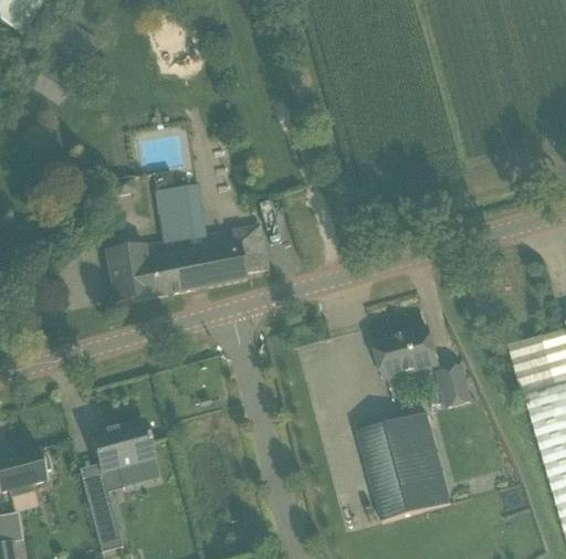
[(0,0),(0,21),(21,34),(42,0),(0,0)]
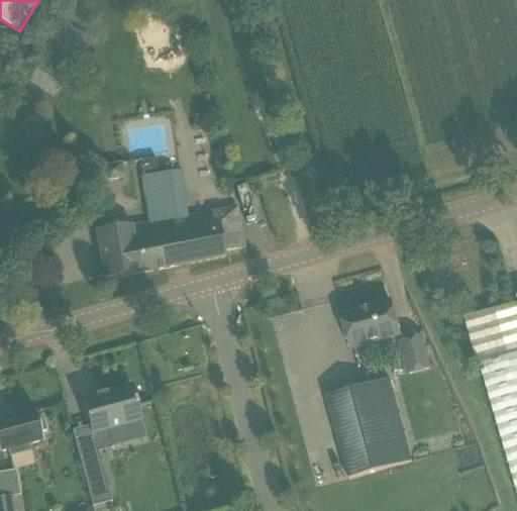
[(142,171),(159,169),(157,155),(139,157),(142,171)]
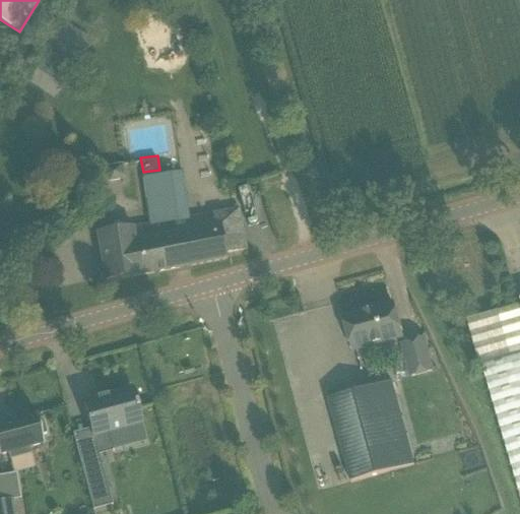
[(225,207),(167,217),(149,219),(134,221),(134,222),(96,229),(105,275),(141,271),(165,266),(226,254),(223,229),(229,228),(225,207)]
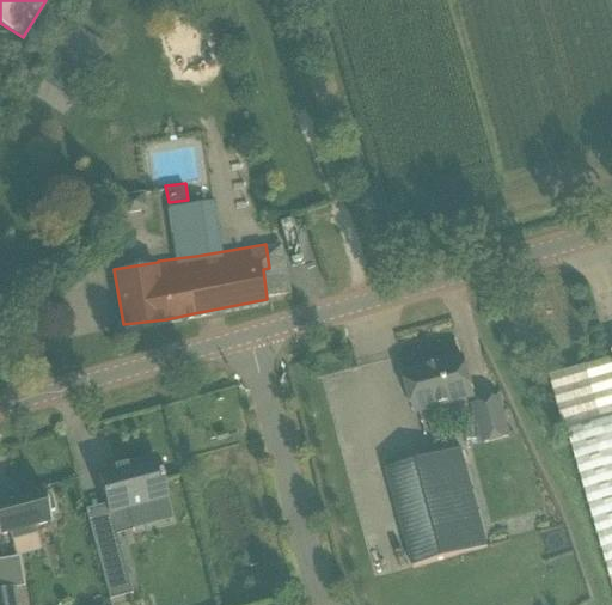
[(475,395),(463,353),(405,368),(416,411),(475,395)]
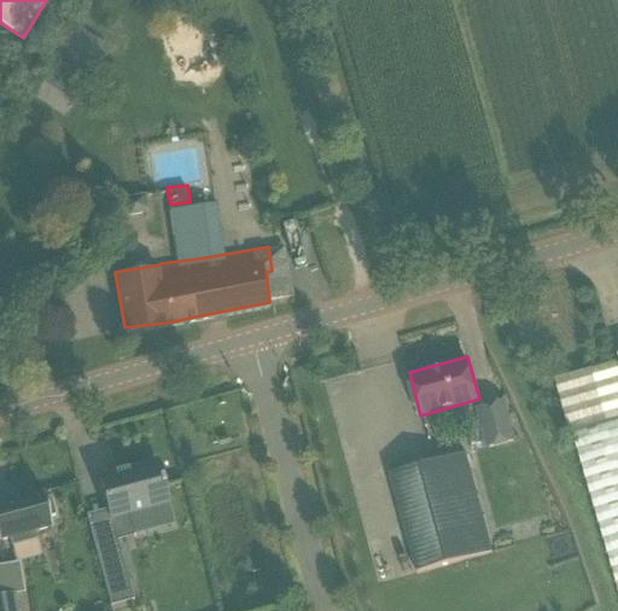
[(617,358),(555,376),(563,400),(570,429),(617,591),(617,358)]
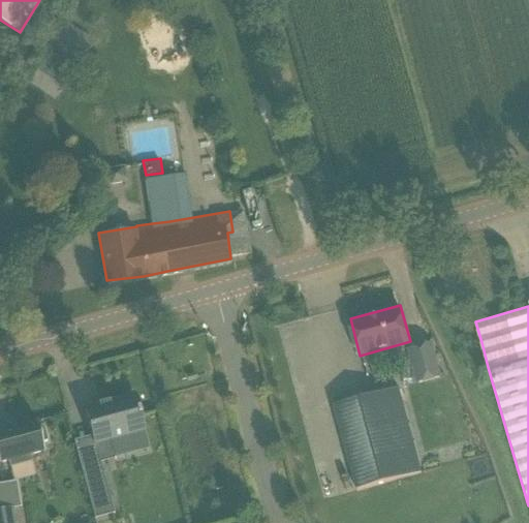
[(440,374),(431,340),(409,346),(417,381),(440,374)]
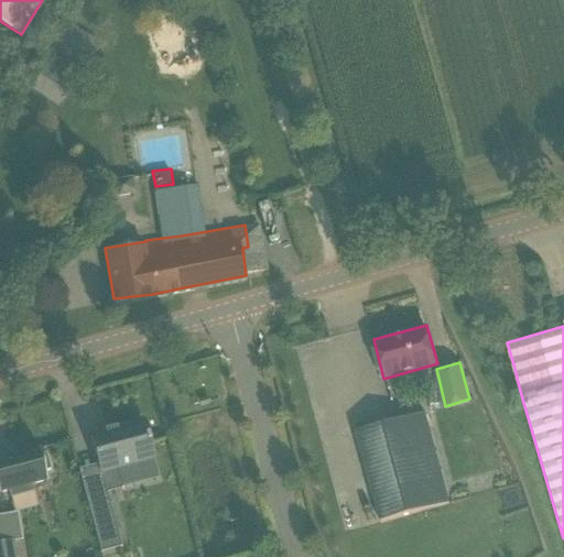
[(449,499),(425,407),(356,426),(380,519),(449,499)]
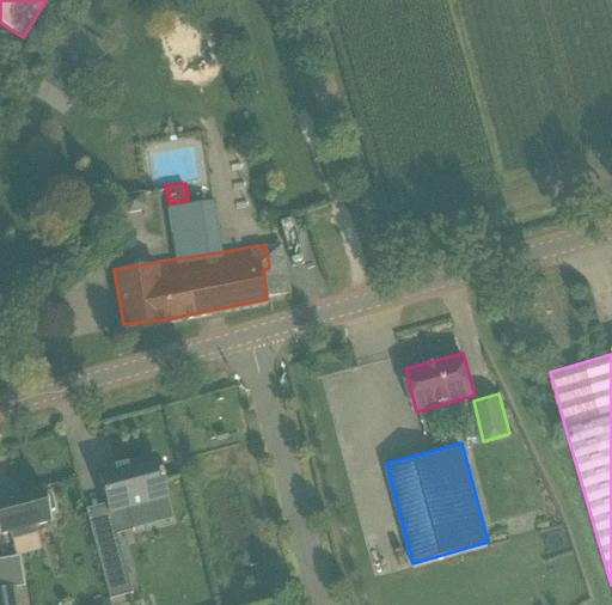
[(154,519),(148,500),(166,495),(167,495),(155,451),(96,466),(105,500),(108,511),(110,511),(128,506),(133,525),(154,519)]
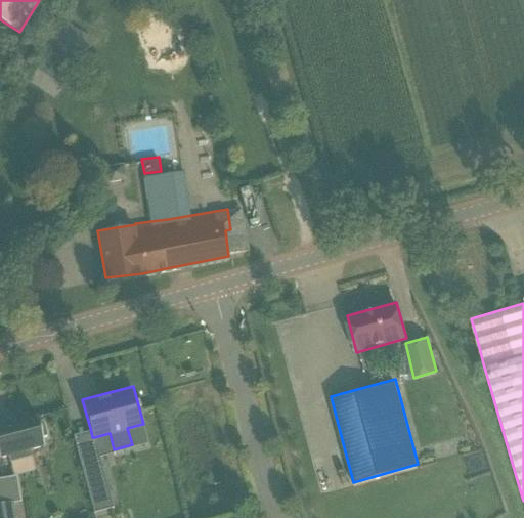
[(454,406),(427,413),(431,430),(459,423),(454,406)]
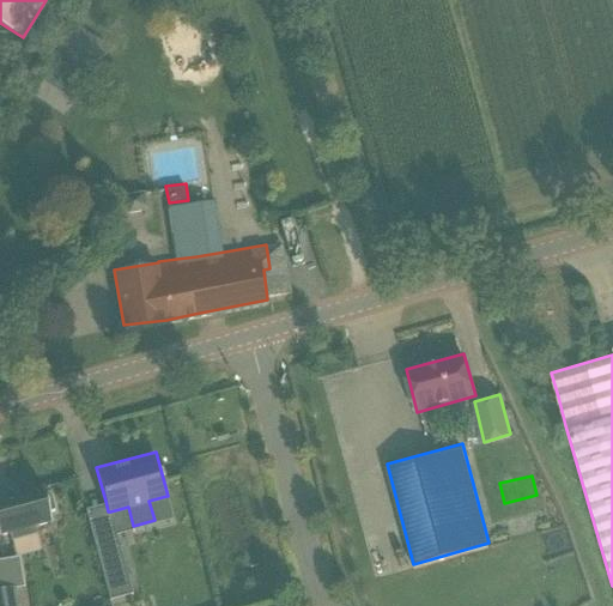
[(34,523),(52,519),(48,505),(53,504),(48,488),(43,489),(42,485),(0,496),(0,532),(10,529),(12,537),(36,531),(34,523)]
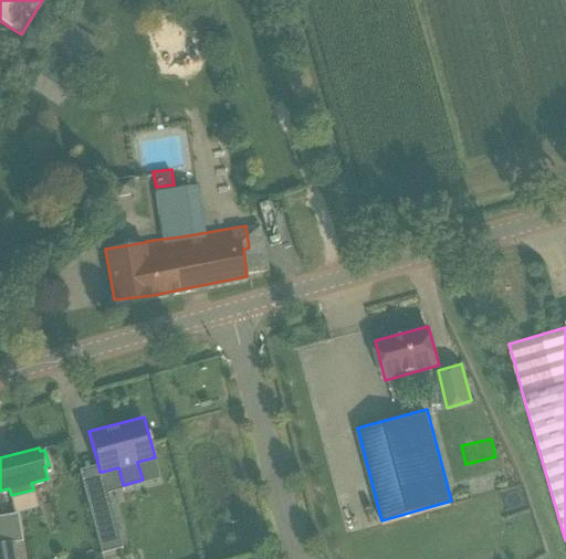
[(107,530),(95,488),(75,494),(86,536),(107,530)]
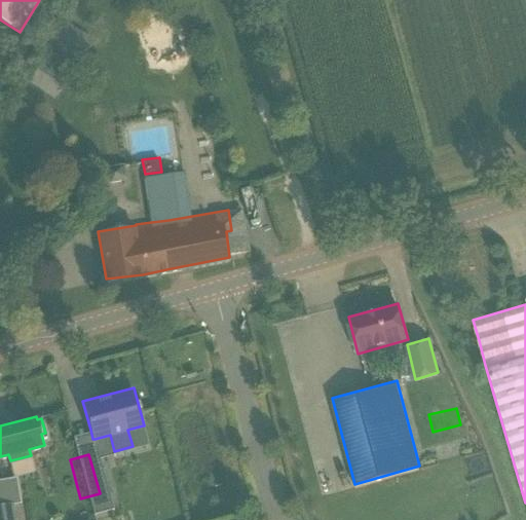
[(6,502),(0,502),(0,519),(15,519),(12,500),(12,499),(6,502)]
